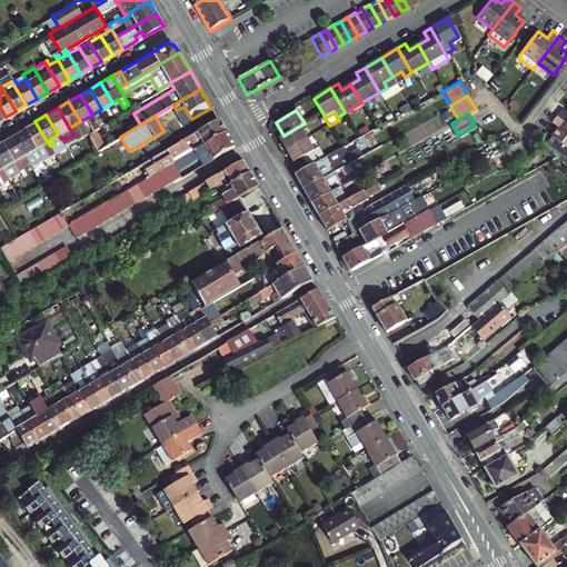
[(122,190),(129,187),(137,182),(143,178),(150,175),(157,170),(165,166),(225,131),(218,119),(109,181),(117,194),(122,190)]
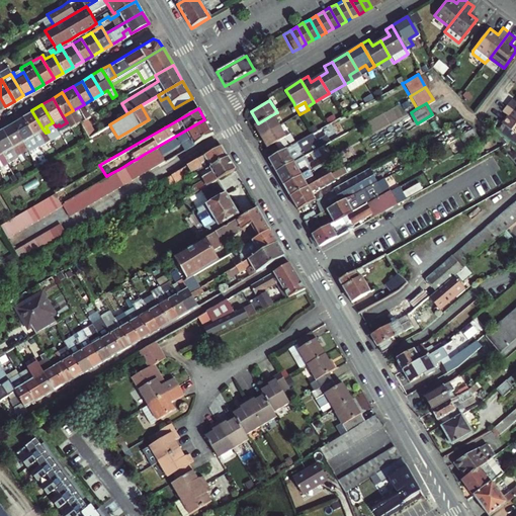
[(43,129),(31,110),(21,117),(31,135),(43,129)]
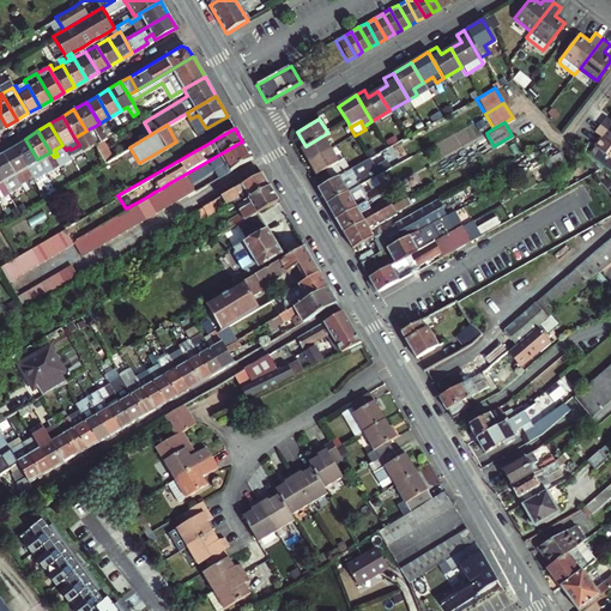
[(107,135),(103,138),(94,144),(104,162),(118,155),(107,135)]
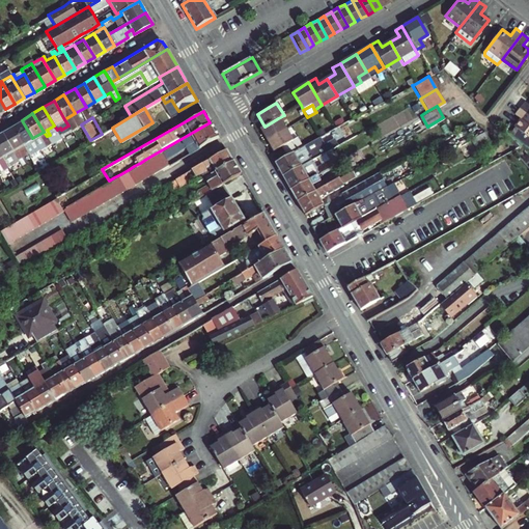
[(265,127),(259,129),(267,141),(285,130),(278,118),(265,127)]
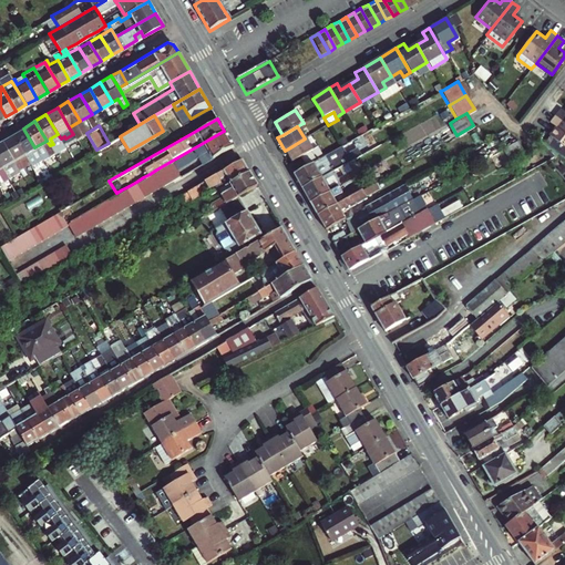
[(34,147),(23,129),(12,134),(27,160),(38,153),(34,147)]
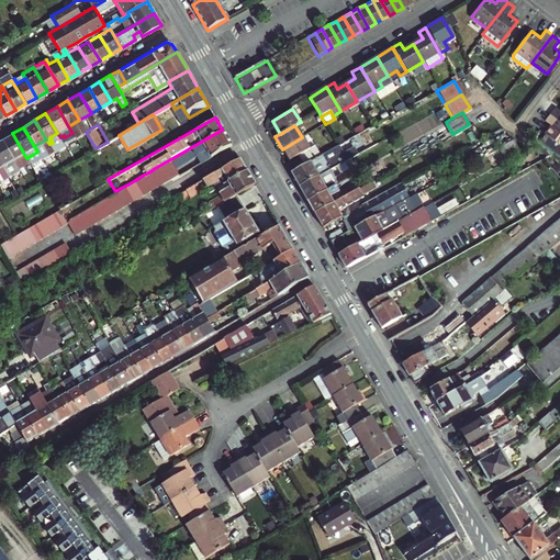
[(175,167),(196,155),(199,161),(231,144),(222,130),(163,164),(166,169),(174,165),(175,167)]
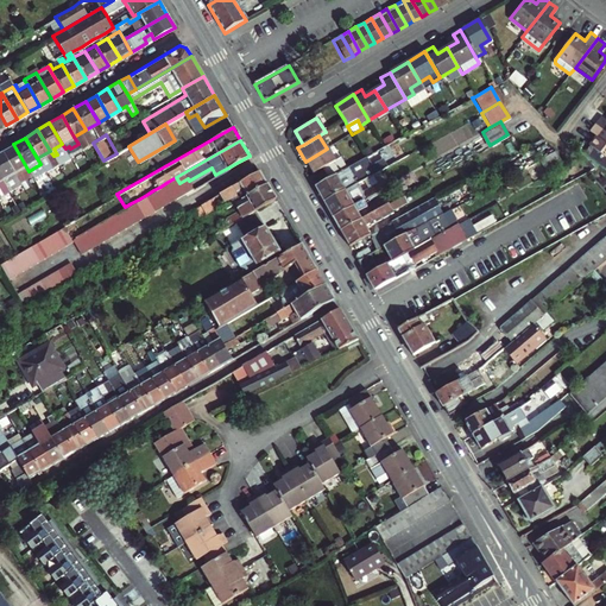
[(29,171),(13,144),(1,151),(18,177),(29,171)]
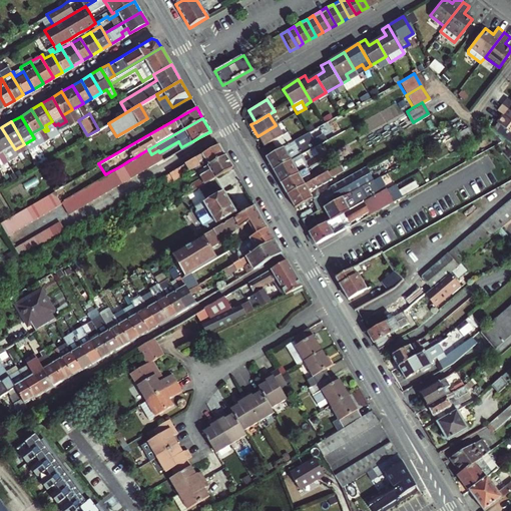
[(287,135),(283,137),(276,125),(258,136),(265,148),(272,144),(277,153),(292,144),(287,135)]
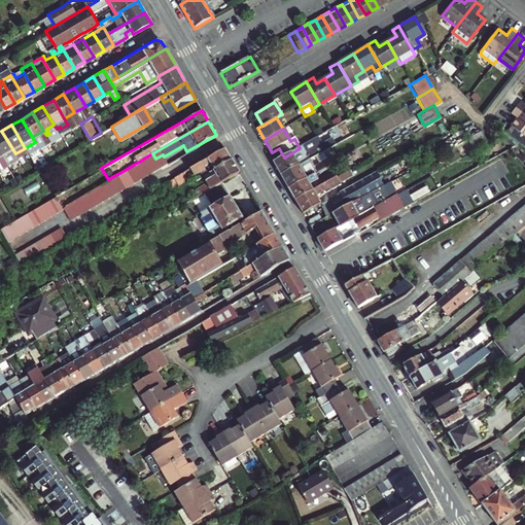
[(1,131),(0,131),(0,152),(4,161),(15,153),(1,131)]
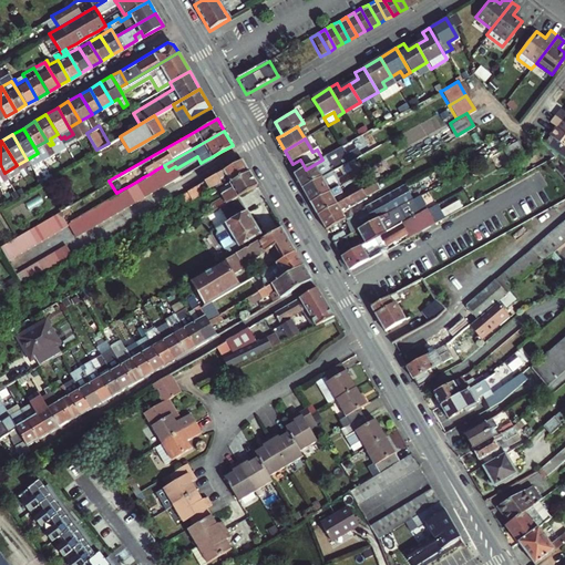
[(329,166),(325,158),(322,160),(306,170),(294,176),(302,191),(332,173),(370,151),(366,144),(329,166)]
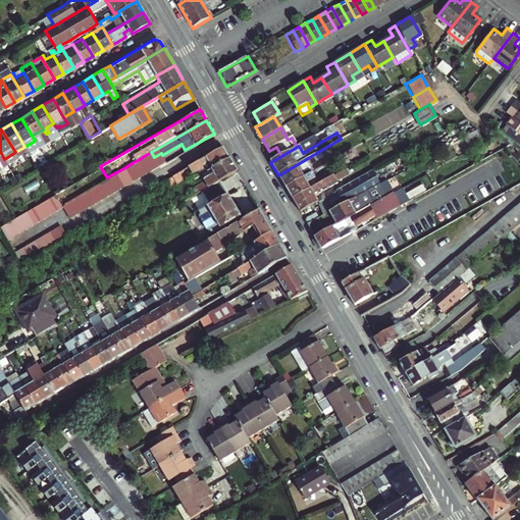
[(80,143),(76,138),(69,142),(72,147),(80,143)]
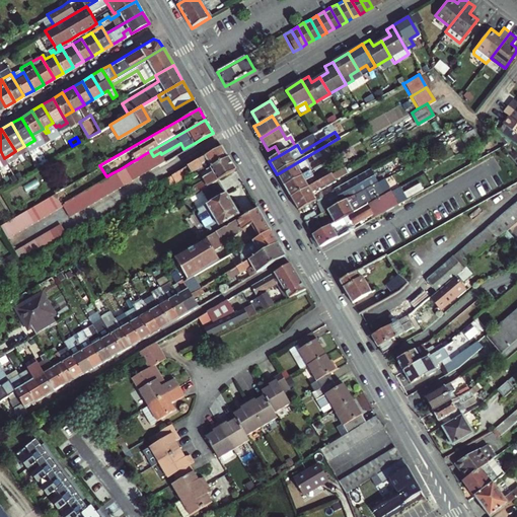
[(190,171),(193,175),(204,168),(226,156),(220,145),(165,177),(156,182),(158,186),(162,183),(163,186),(173,180),(174,181),(190,171)]
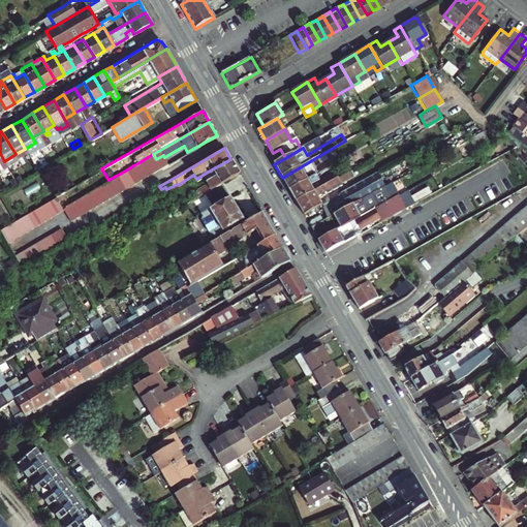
[(69,203),(63,207),(70,220),(78,216),(84,212),(90,209),(96,205),(102,202),(109,197),(116,193),(122,190),(128,186),(134,182),(141,179),(147,175),(153,172),(160,167),(156,159),(153,154),(146,158),(140,162),(133,165),(127,169),(120,174),(114,177),(109,180),(107,181),(101,184),(95,188),(89,192),(82,195),(75,199),(69,203)]
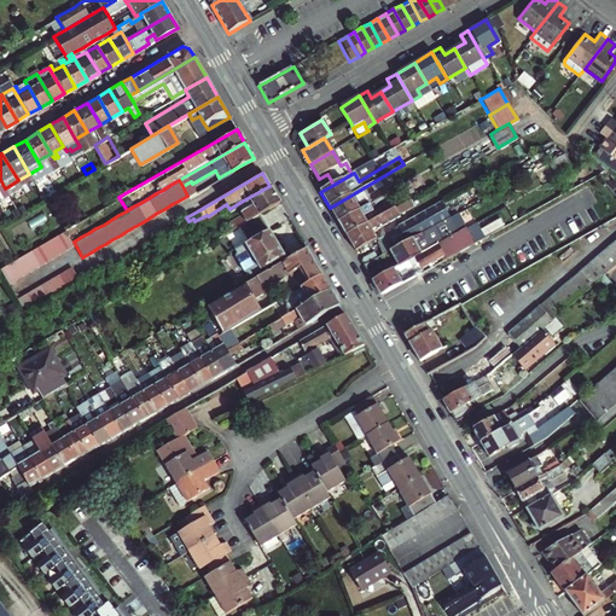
[(408,219),(417,233),(447,215),(480,196),(471,181),(408,219)]
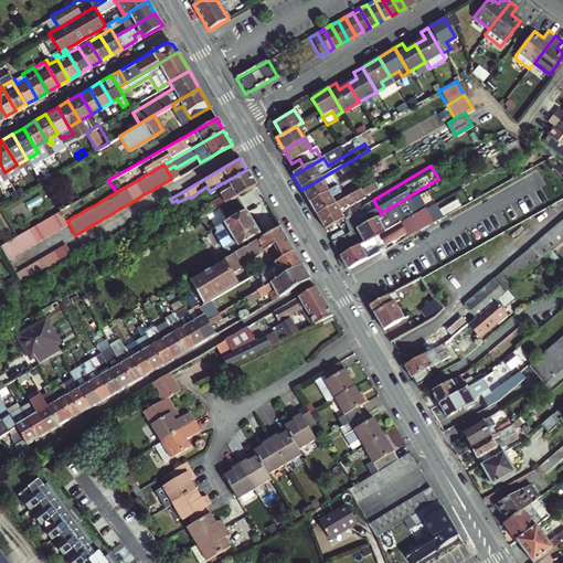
[(358,168),(336,180),(331,172),(301,190),(309,204),(338,188),(341,186),(348,181),(361,173),(358,168)]
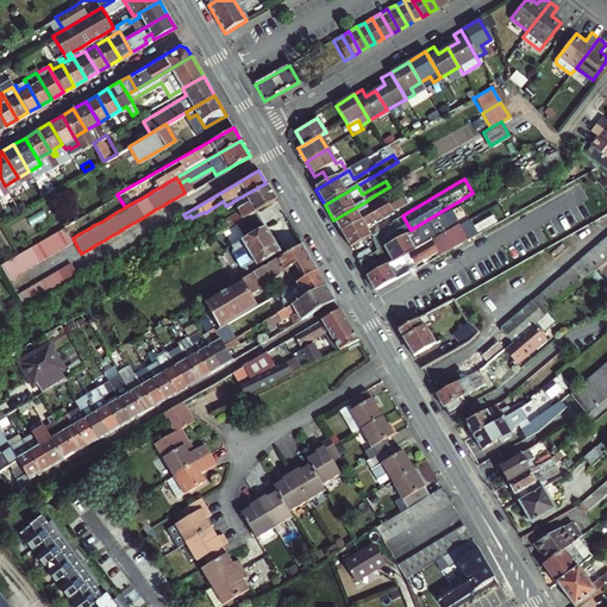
[(266,183),(239,198),(243,204),(236,207),(237,211),(224,219),(227,226),(235,221),(255,210),(275,199),(266,183)]
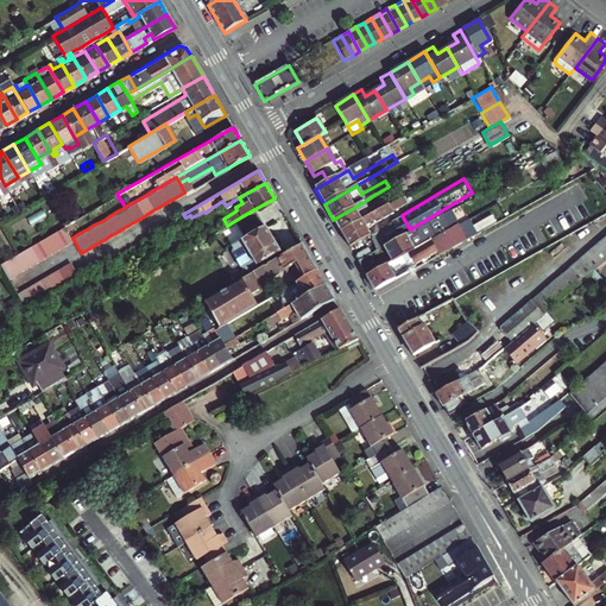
[(364,202),(333,220),(341,233),(371,215),(366,206),(364,202)]
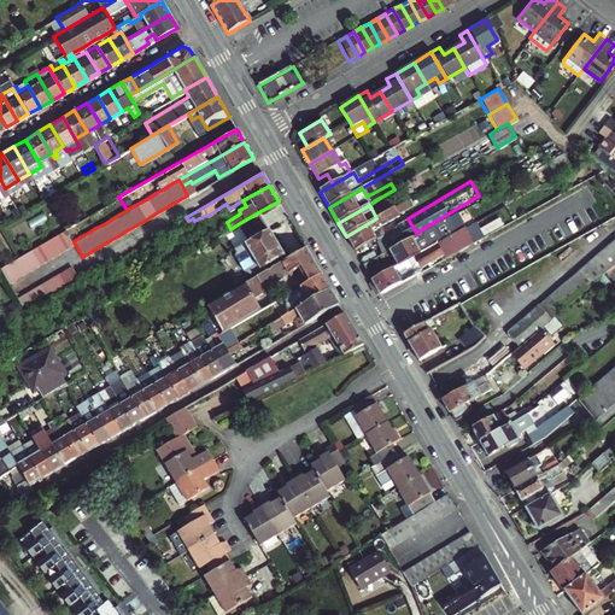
[(376,218),(346,236),(353,250),(374,238),(375,238),(369,228),(374,226),(375,228),(398,215),(393,209),(376,218)]
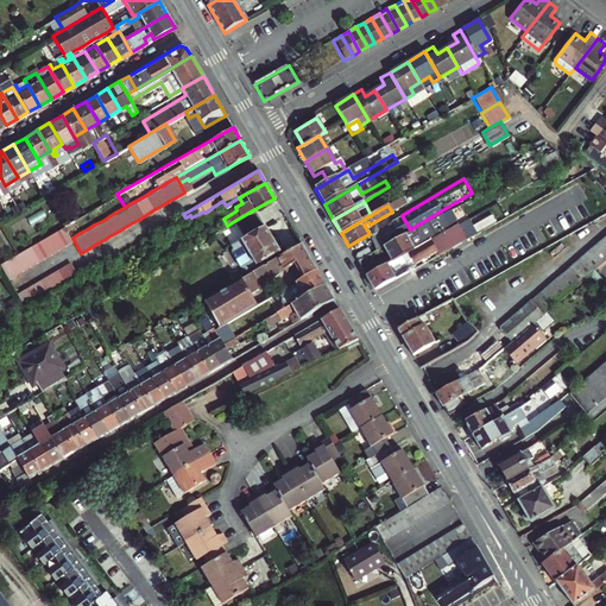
[(278,251),(254,209),(234,221),(244,237),(231,245),(245,270),(278,251)]
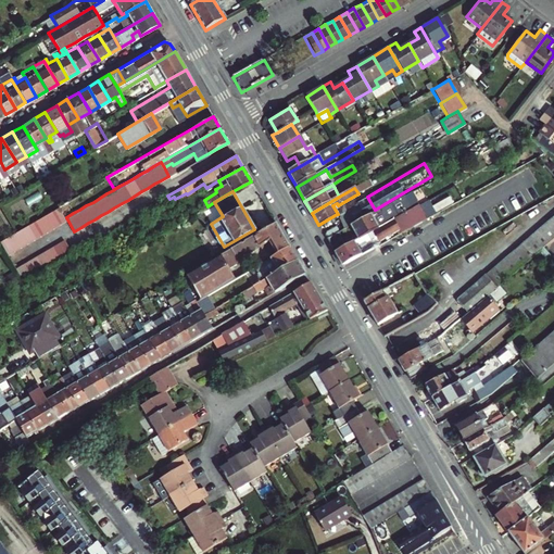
[(406,200),(402,193),(375,210),(349,225),(357,238),(398,214),(394,208),(406,200)]
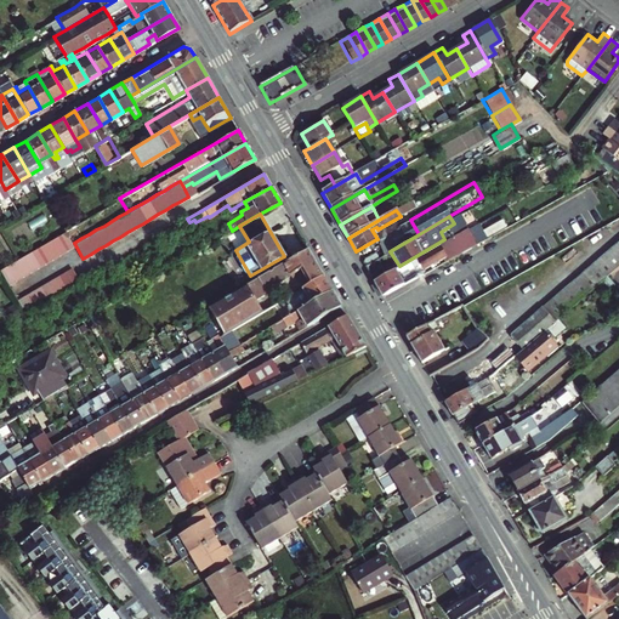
[(503,217),(486,227),(488,233),(506,222),(503,217)]
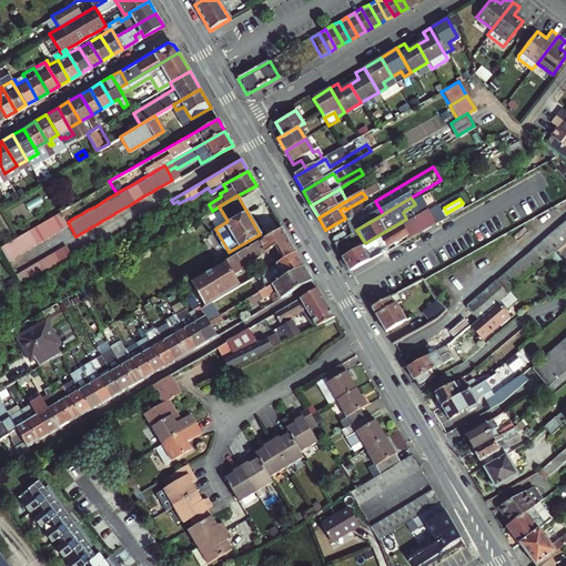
[(426,208),(406,219),(365,243),(342,258),(350,272),(384,252),(382,248),(405,233),(408,238),(435,222),(426,208)]
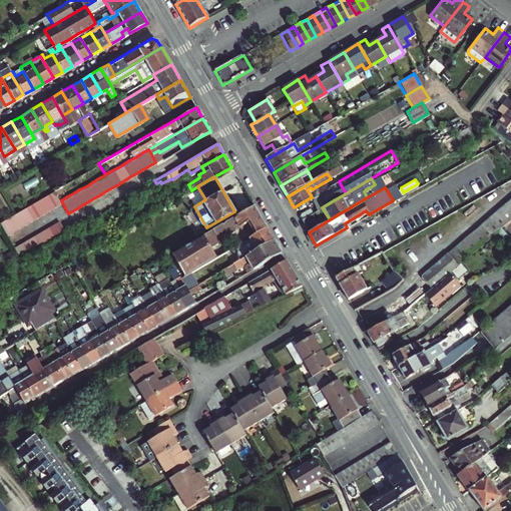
[(5,217),(0,220),(0,222),(6,232),(12,228),(18,225),(24,221),(30,218),(36,214),(42,211),(48,207),(54,204),(61,200),(54,189),(47,192),(41,196),(35,199),(29,203),(23,206),(17,210),(14,212),(11,213),(5,217)]
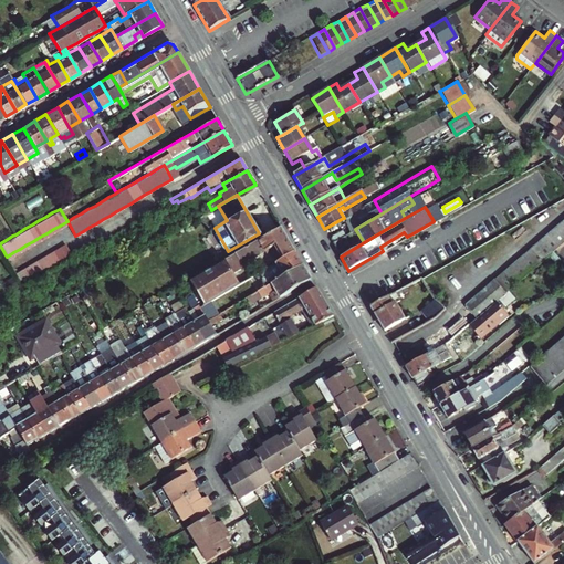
[(343,218),(324,229),(332,242),(344,236),(351,231),(343,218)]
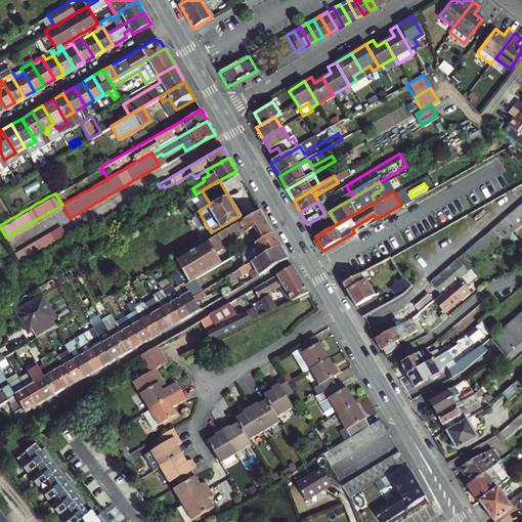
[(469,269),(508,235),(521,225),(521,223),(521,203),(429,283),(439,294),(458,278),(469,269)]
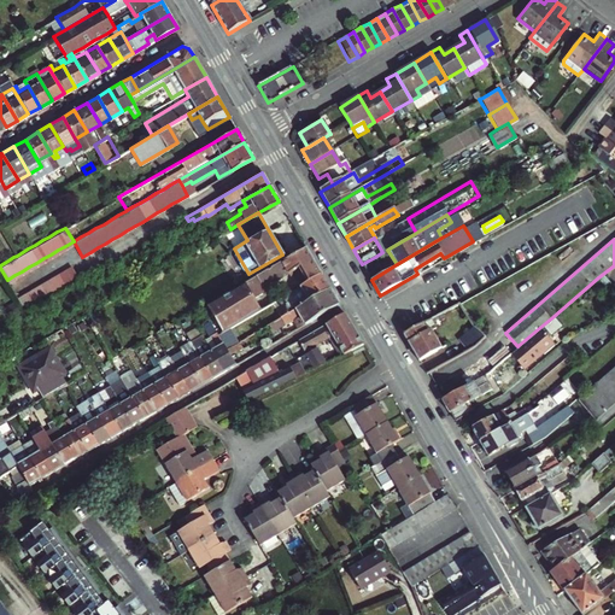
[(305,246),(280,261),(287,273),(292,269),(296,275),(300,273),(305,281),(320,273),(305,246)]
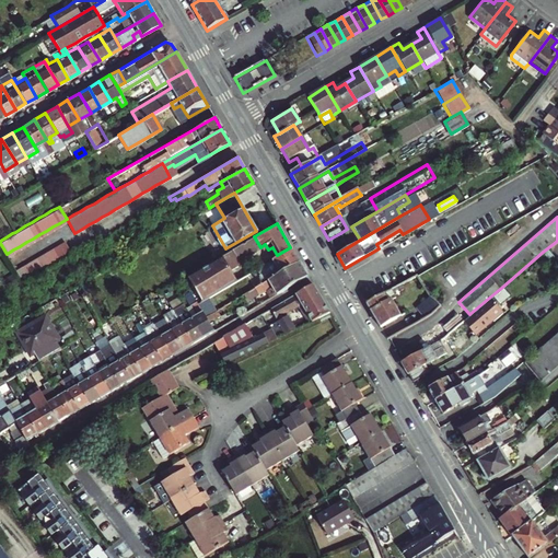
[(229,268),(239,263),(237,260),(260,247),(254,236),(229,252),(187,277),(200,300),(235,279),(229,268)]
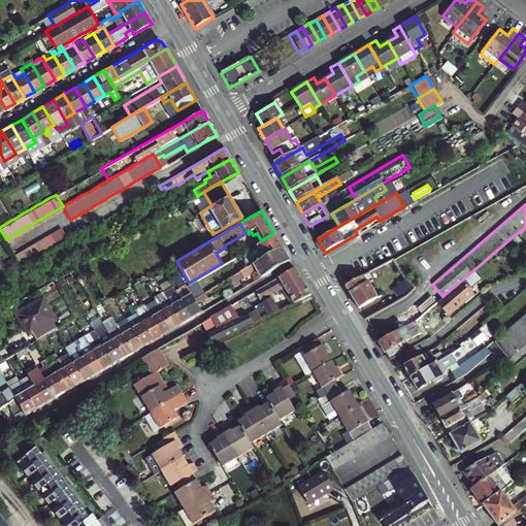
[(13,253),(21,265),(28,261),(35,258),(41,254),(47,250),(55,247),(61,242),(68,238),(61,226),(54,230),(47,234),(40,237),(34,241),(27,245),(21,250),(13,253)]
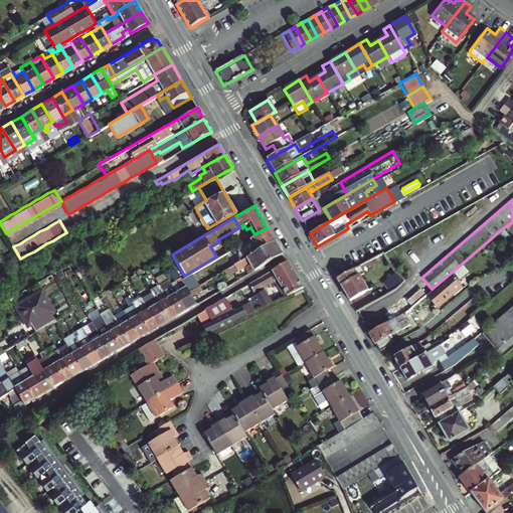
[(254,234),(249,237),(252,243),(241,248),(238,244),(216,257),(184,276),(181,278),(188,291),(223,270),(274,239),(267,227),(254,234)]
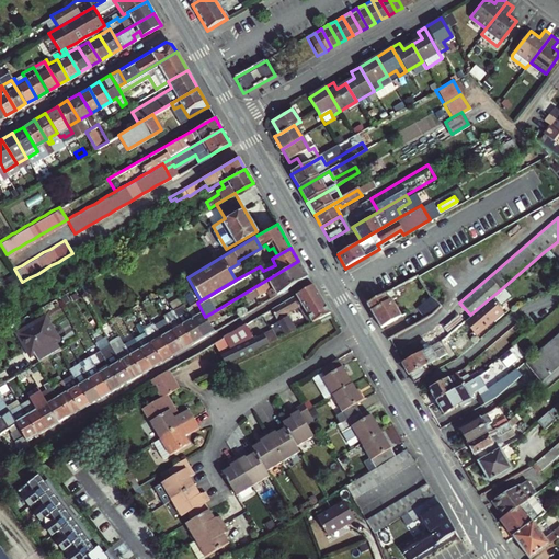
[(270,297),(307,275),(298,261),(243,294),(247,300),(265,291),(270,297)]
